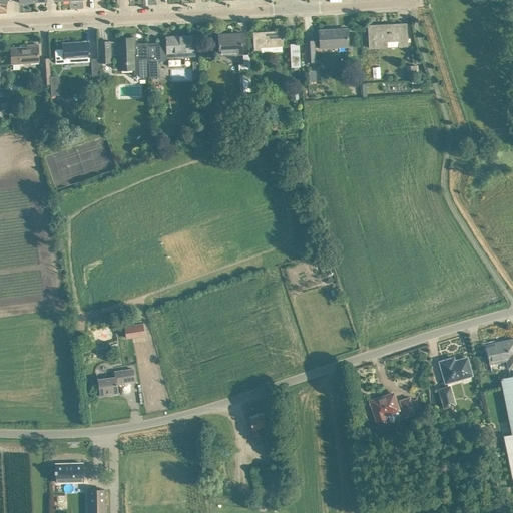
[(384,25),(368,25),(369,35),(369,48),(387,47),(399,46),(407,46),(406,24),(406,27),(399,27),(398,24),(390,24),(390,28),(384,28),(384,25)]
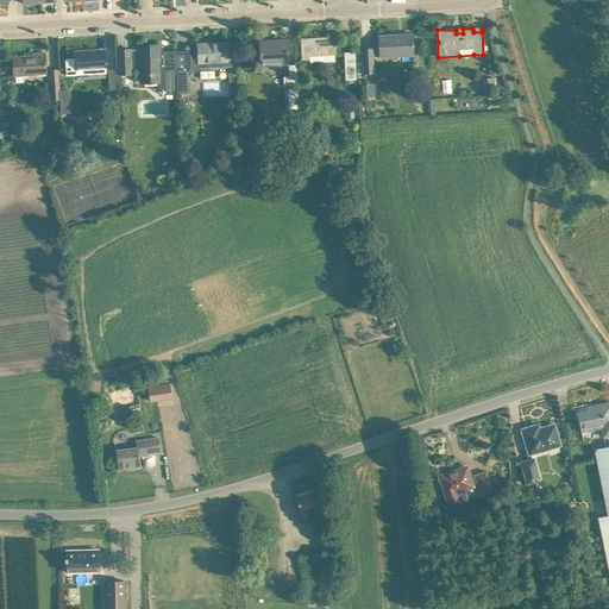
[(363,49),(363,61),(364,74),(374,73),(372,57),(380,56),(380,57),(413,55),(412,35),(378,36),(380,49),(372,49),(363,49)]
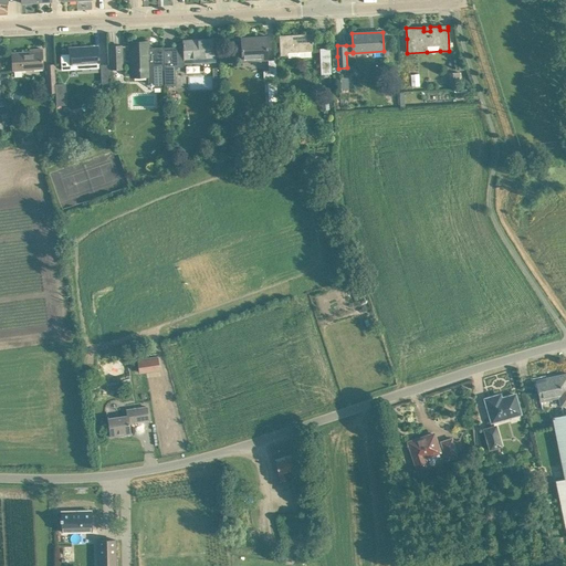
[(312,33),(279,35),(280,55),(287,55),(287,52),(313,51),(312,43),(313,43),(313,41),(312,41),(312,33)]
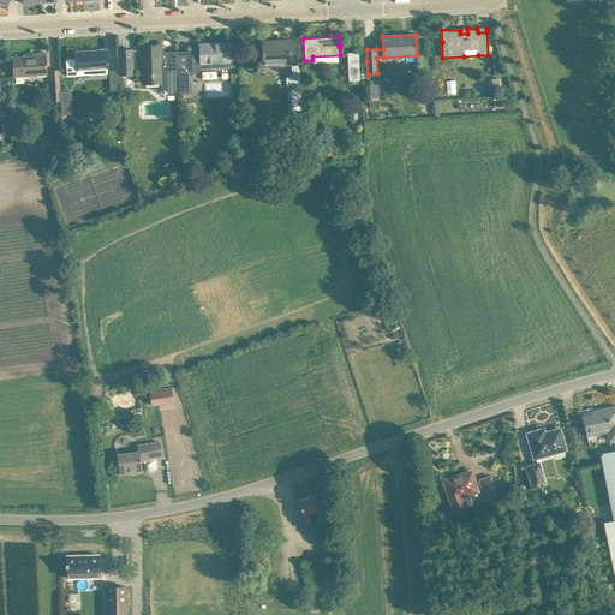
[(290,40),(262,41),(263,65),(286,64),(286,54),(291,53),(290,40)]
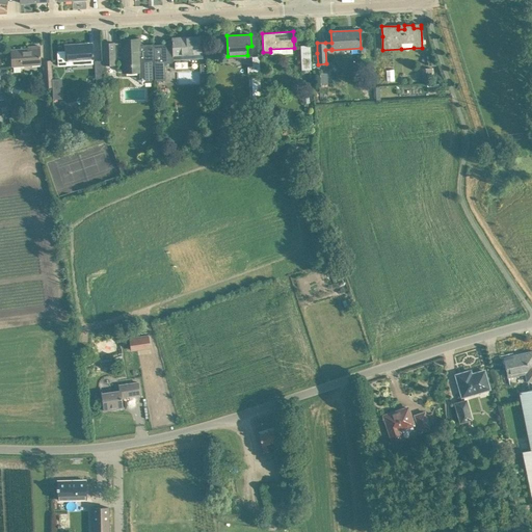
[(161,46),(154,46),(155,65),(155,80),(165,80),(164,63),(173,62),(171,60),(202,58),(201,37),(173,38),(173,41),(171,41),(171,44),(173,44),(173,45),(161,45),(161,46)]
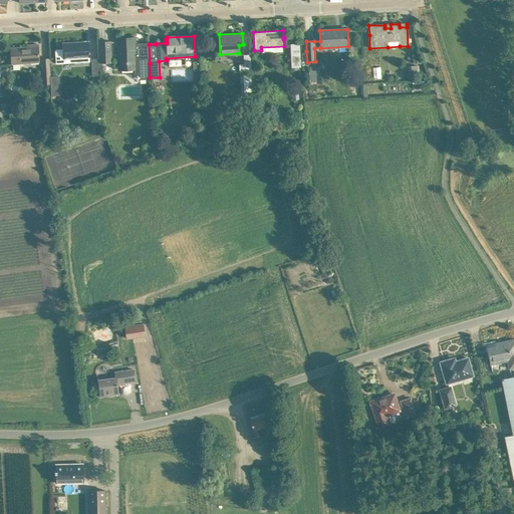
[(147,63),(150,63),(149,44),(149,43),(135,44),(135,38),(117,38),(118,69),(135,69),(135,74),(137,76),(138,75),(140,77),(139,78),(141,80),(148,79),(147,63)]
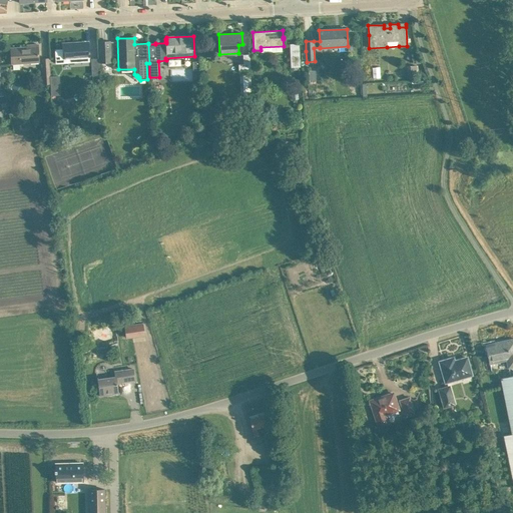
[(89,53),(90,53),(89,51),(88,42),(78,42),(62,43),(63,49),(56,50),(56,63),(89,61),(89,53)]
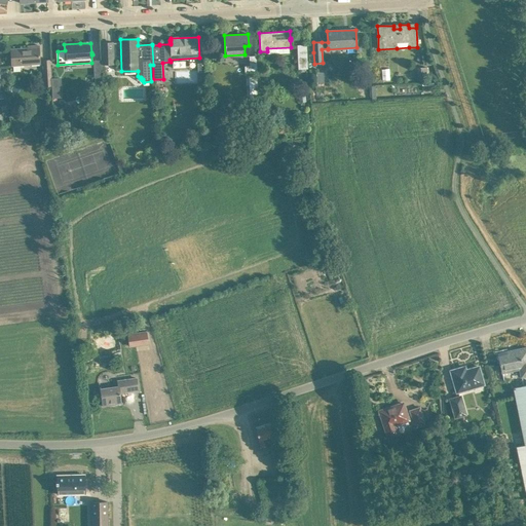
[(114,64),(113,53),(113,43),(102,43),(103,64),(114,64)]
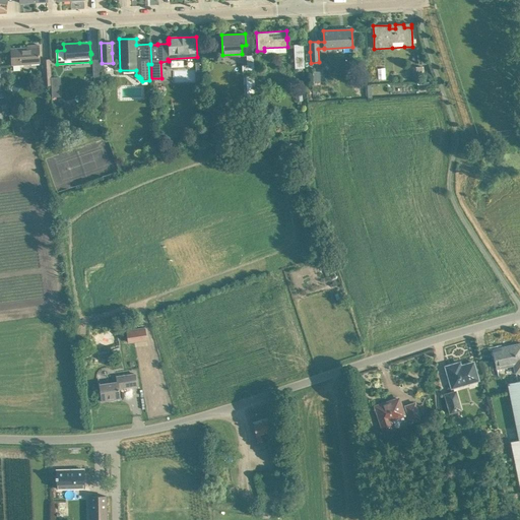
[(295,68),(304,67),(303,44),(294,45),(295,68)]
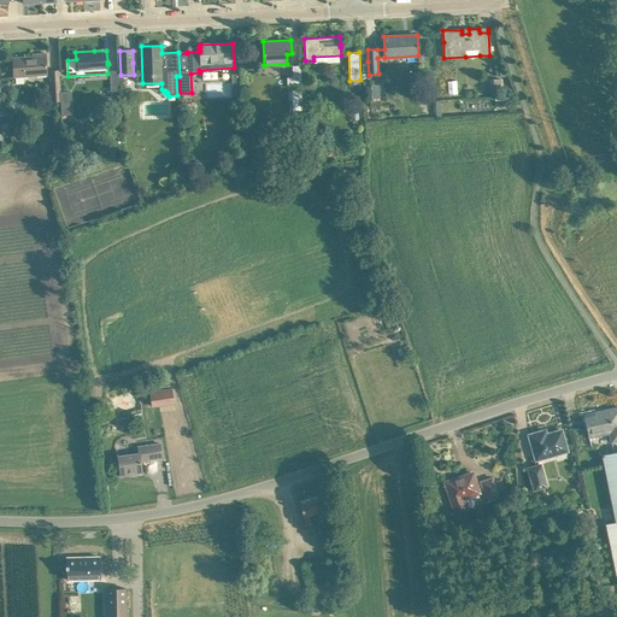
[(47,75),(46,65),(46,53),(35,54),(35,57),(13,58),(15,77),(47,75)]
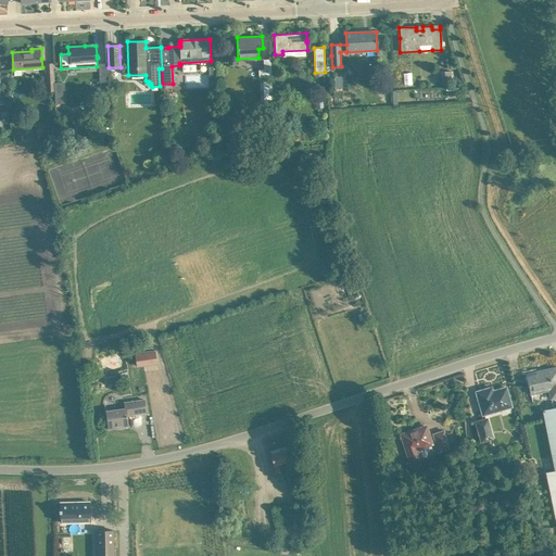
[(264,59),(264,70),(258,71),(258,77),(272,76),(270,59),(264,59)]
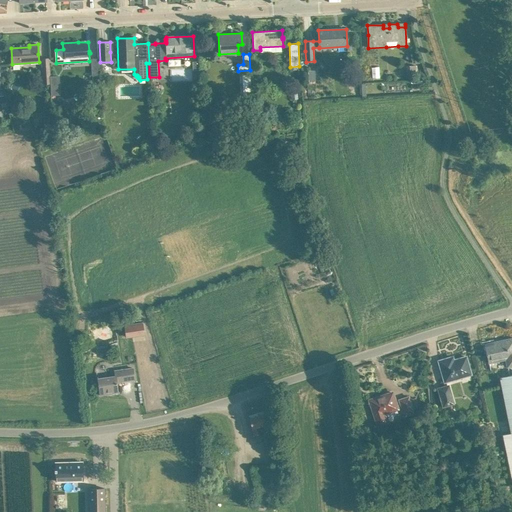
[(48,58),(42,59),(43,84),(50,84),(48,58)]
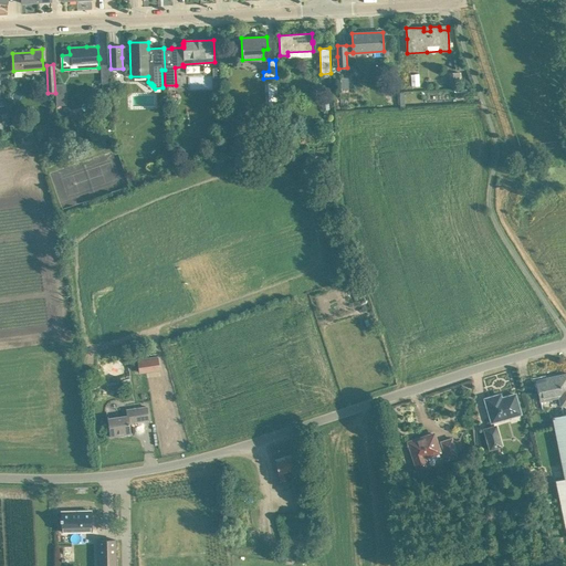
[(109,64),(102,65),(102,83),(111,82),(109,64)]
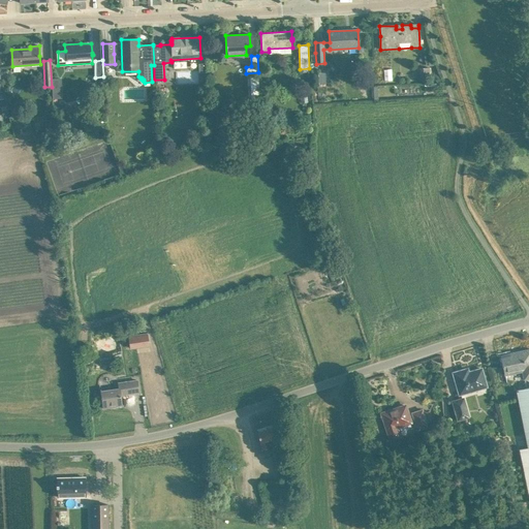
[(429,67),(419,68),(419,76),(430,75),(429,67)]
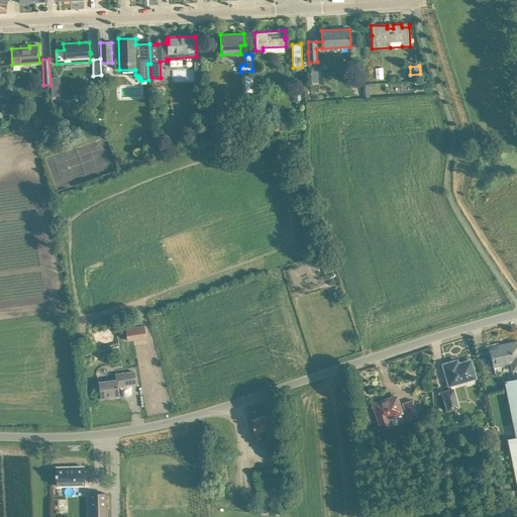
[(60,76),(50,77),(52,96),(61,96),(60,76)]
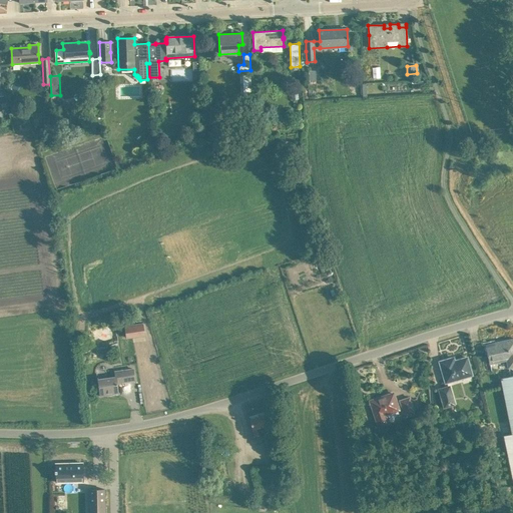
[(250,75),(242,75),(243,93),(251,93),(250,75)]
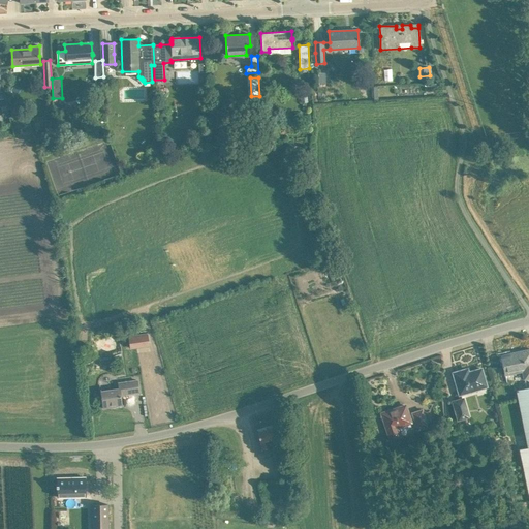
[(328,87),(327,96),(339,97),(339,88),(328,87)]
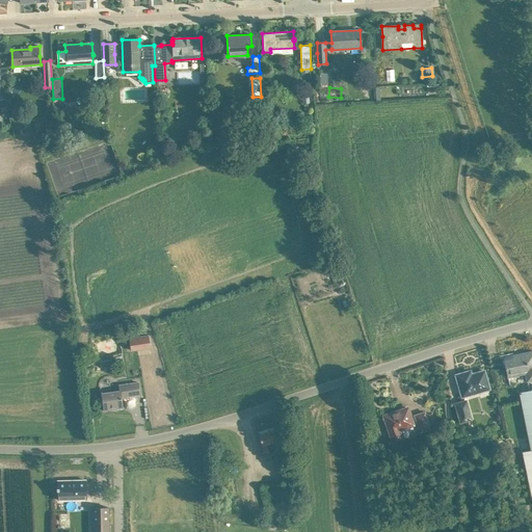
[(149,336),(129,339),(131,351),(137,350),(137,347),(150,345),(149,336)]
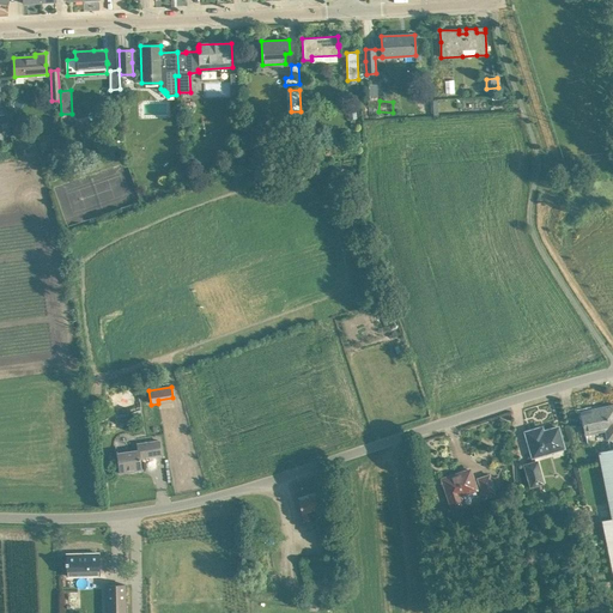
[(612,437),(612,405),(604,407),(604,410),(581,414),(586,432),(607,428),(610,438),(612,437)]
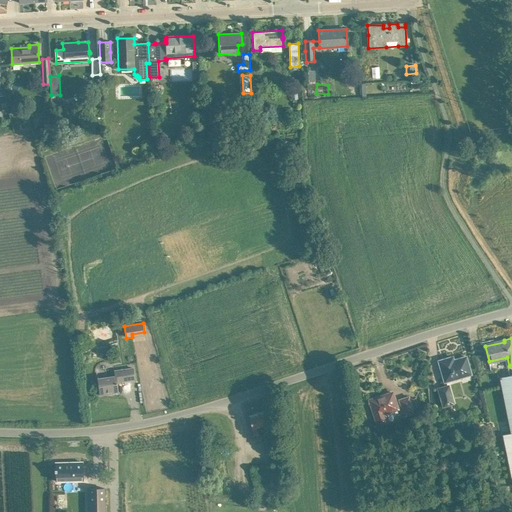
[(453,360),(453,362),(449,363),(448,358),(439,361),(445,383),(471,375),(466,357),(453,360)]
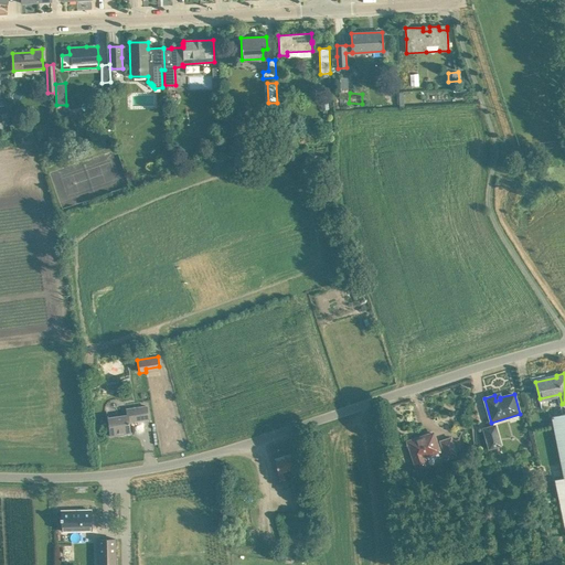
[(127,415),(108,417),(110,436),(130,434),(129,422),(148,419),(147,406),(126,409),(127,415)]
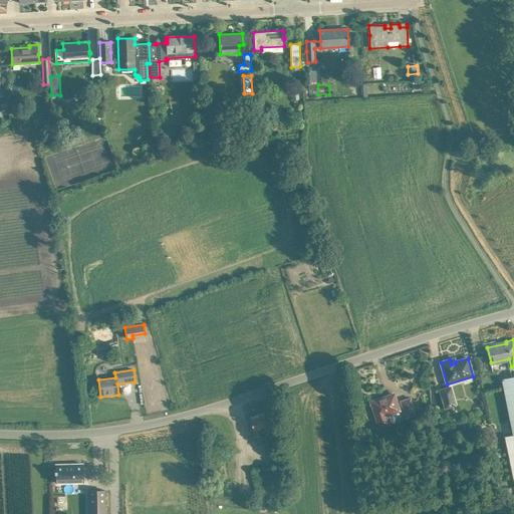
[(513,376),(501,379),(512,435),(510,435),(504,437),(513,484),(513,376)]
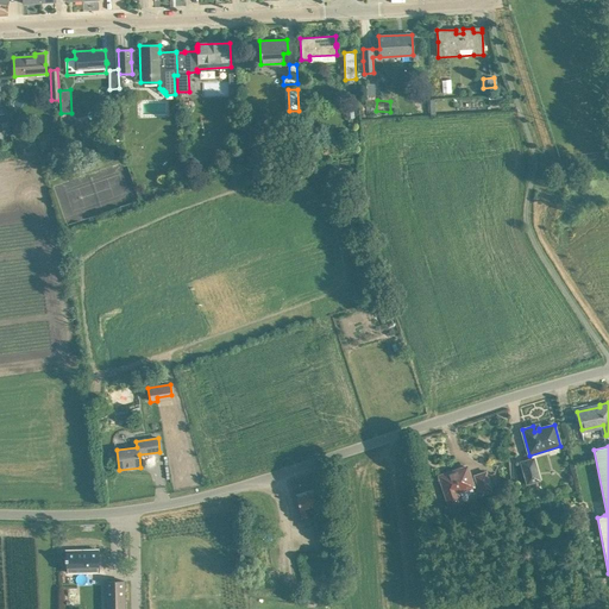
[(534,457),(520,460),(526,484),(541,481),(534,457)]
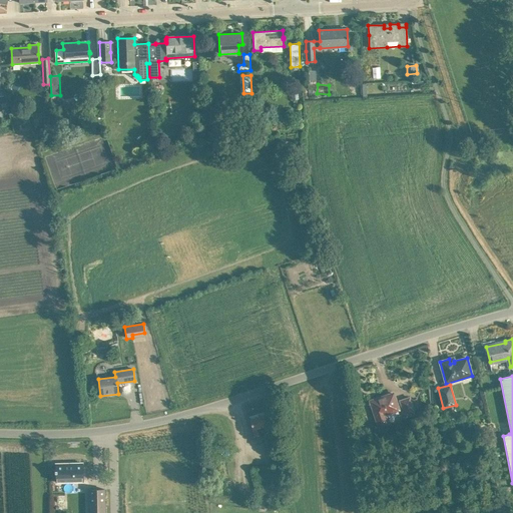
[(394,391),(368,400),(377,427),(389,423),(387,415),(401,411),(394,391)]
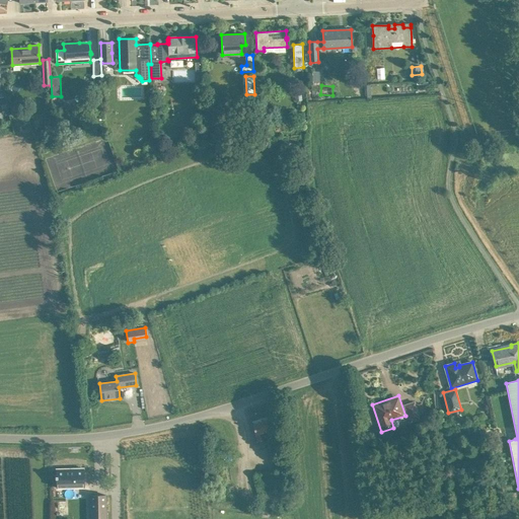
[(416,400),(402,404),(409,423),(421,419),(416,400)]
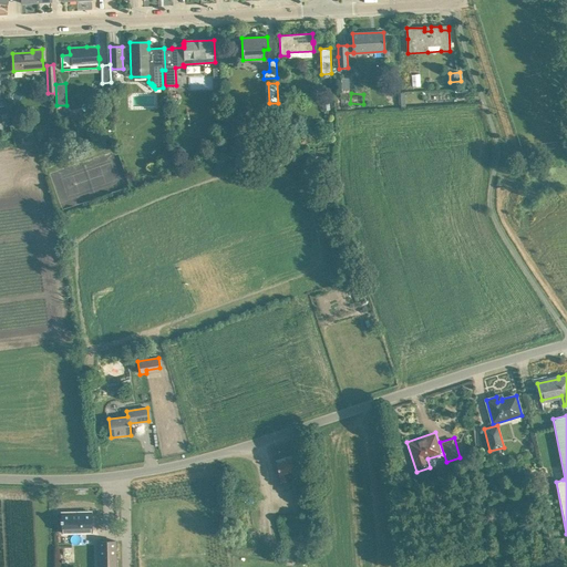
[(500,455),(496,460),(502,465),(505,461),(500,455)]
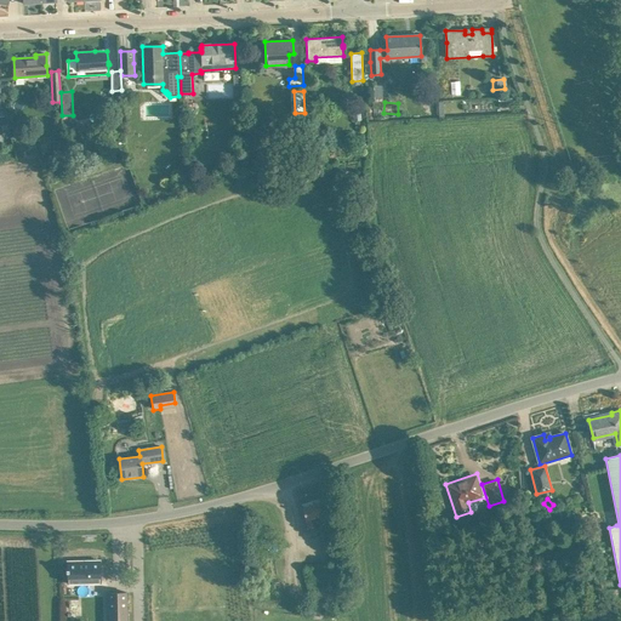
[(326,514),(323,501),(302,507),(309,529),(318,525),(315,518),(326,514)]
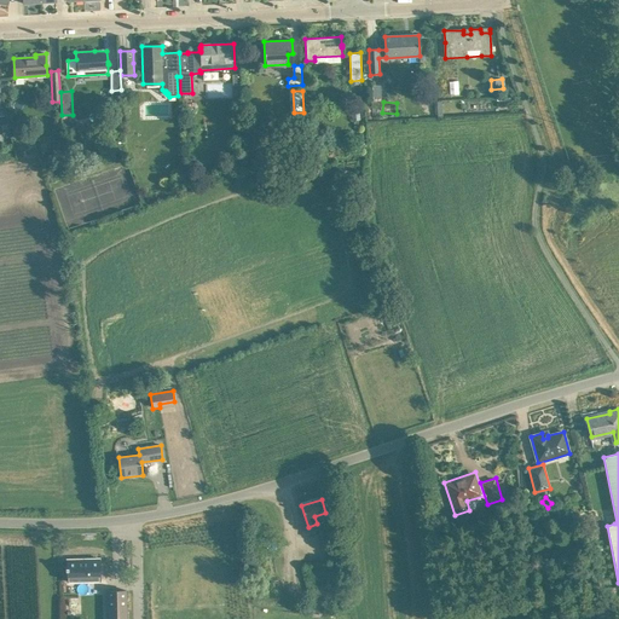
[(79,560),(68,561),(68,583),(99,582),(99,572),(99,560),(98,560),(98,562),(79,562),(79,560)]
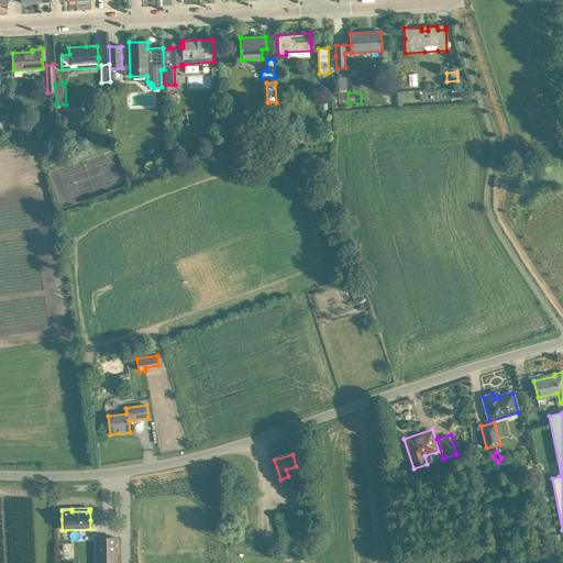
[(116,562),(116,548),(114,537),(98,538),(98,562),(116,562)]
